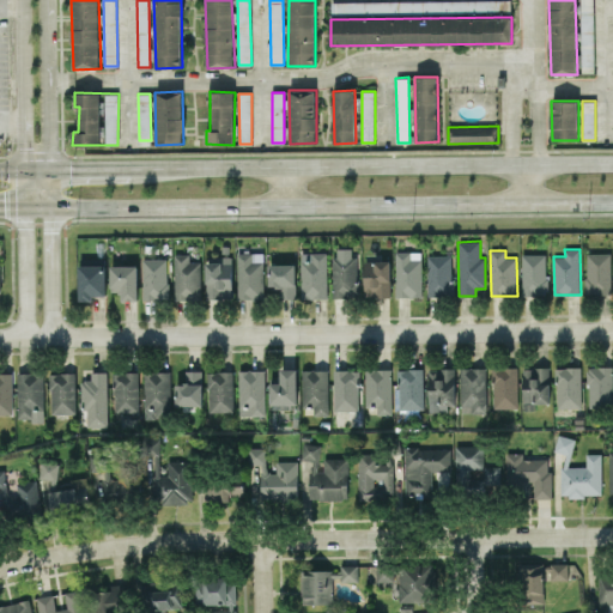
[(422,297),(422,252),(396,252),(395,296),(422,297)]
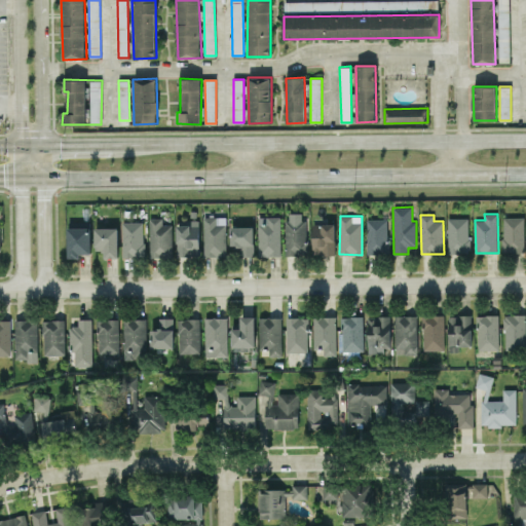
[(226,256),(226,217),(203,218),(204,256),(226,256)]
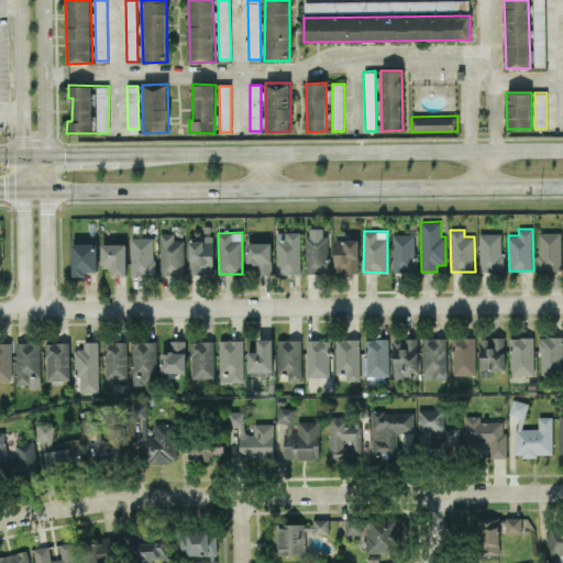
[(300,274),(300,232),(276,232),(277,274),(300,274)]
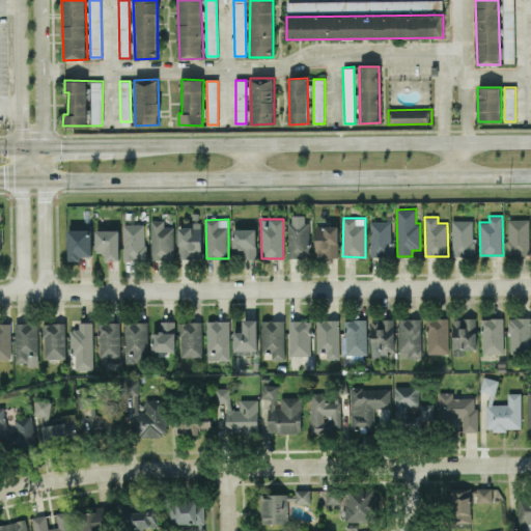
[(529,254),(530,219),(508,219),(507,254),(529,254)]
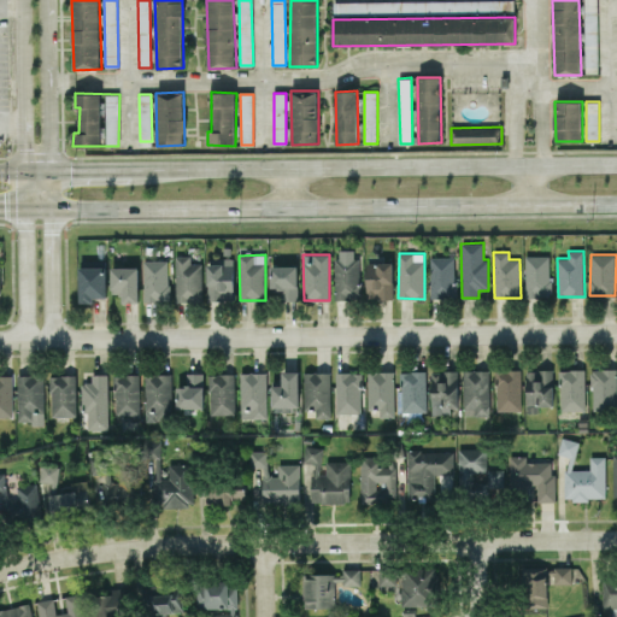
[(176,256),(175,301),(201,301),(203,263),(191,263),(191,256),(176,256)]
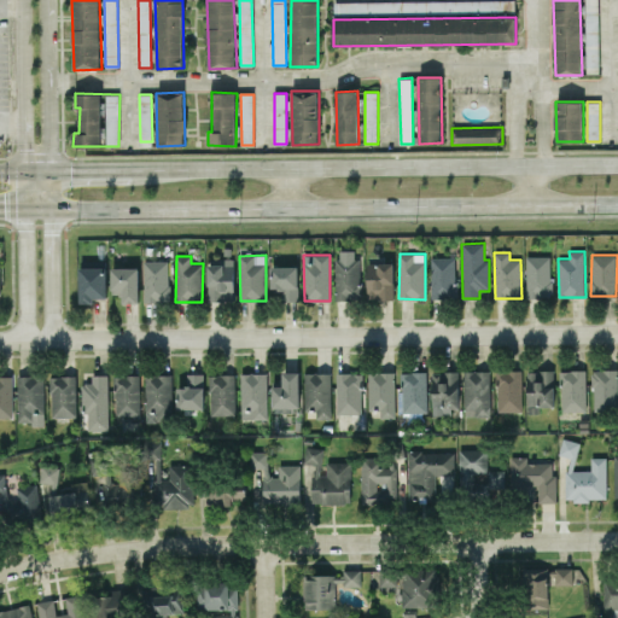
[(552,256),(526,256),(526,297),(552,296),(552,256)]
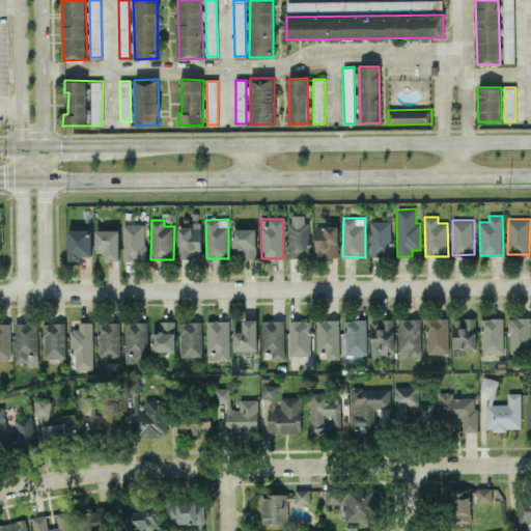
[(370,256),(391,256),(391,221),(369,221),(370,256)]
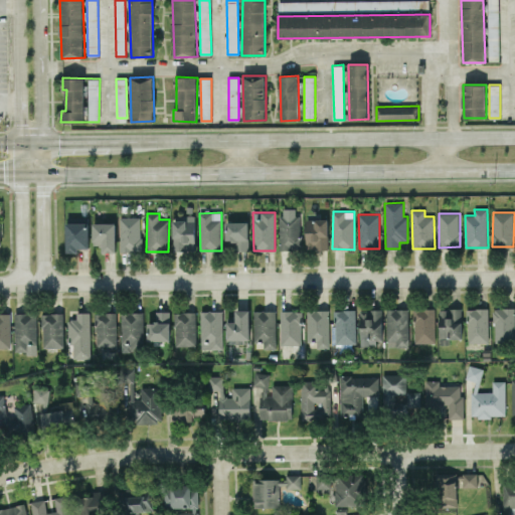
[(280,250),(301,249),(300,215),(279,215),(280,250)]
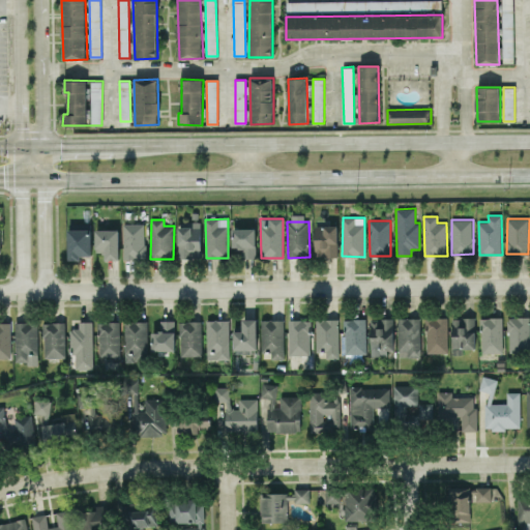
[(145,224),(124,223),(123,258),(145,259),(145,224)]
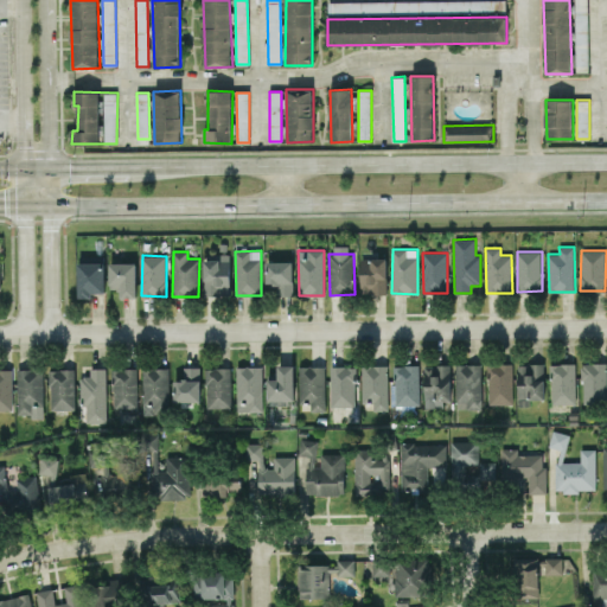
[(204,295),(230,295),(229,255),(203,255),(204,295)]
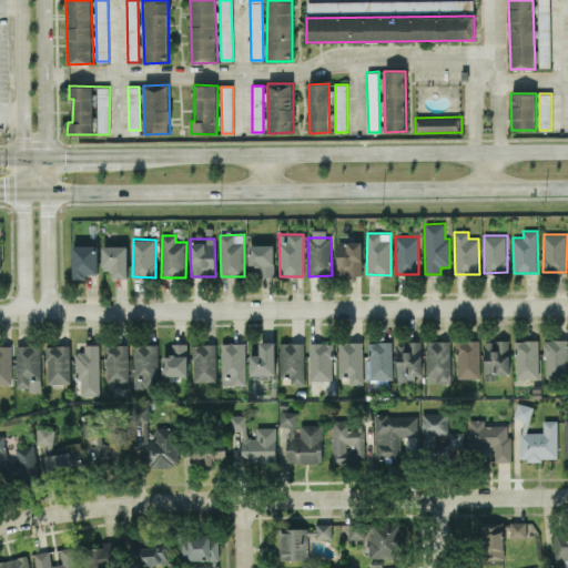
[(362,242),(337,242),(337,275),(362,274),(362,242)]
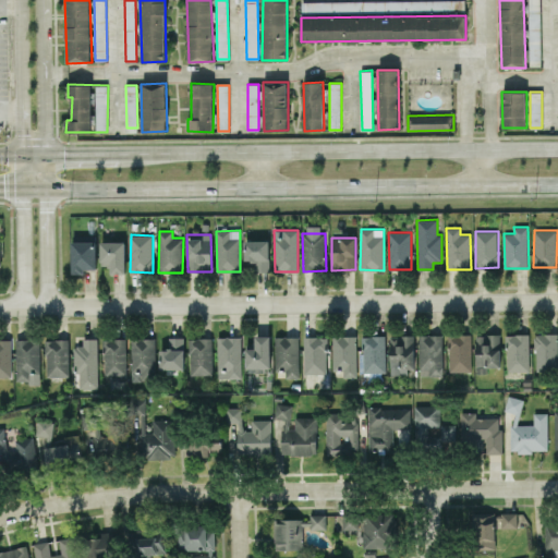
[(97,268),(96,241),(83,241),(83,240),(71,240),(72,274),(85,274),(85,269),(97,268)]
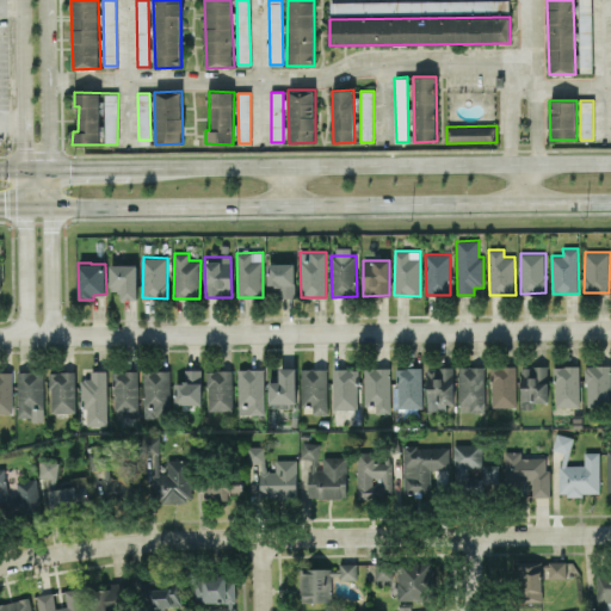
[(295,263),(269,263),(269,288),(283,287),(284,297),(295,297),(295,263)]
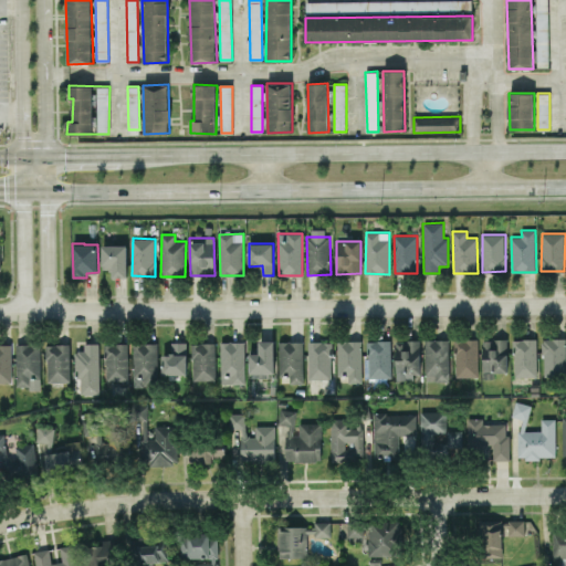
[(102,245),(103,265),(113,264),(113,276),(127,276),(127,244),(102,245)]
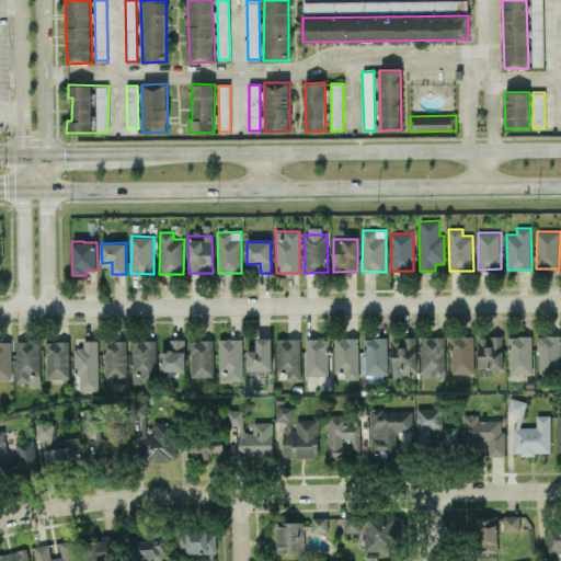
[(473,335),(450,336),(451,374),(474,373),(473,335)]
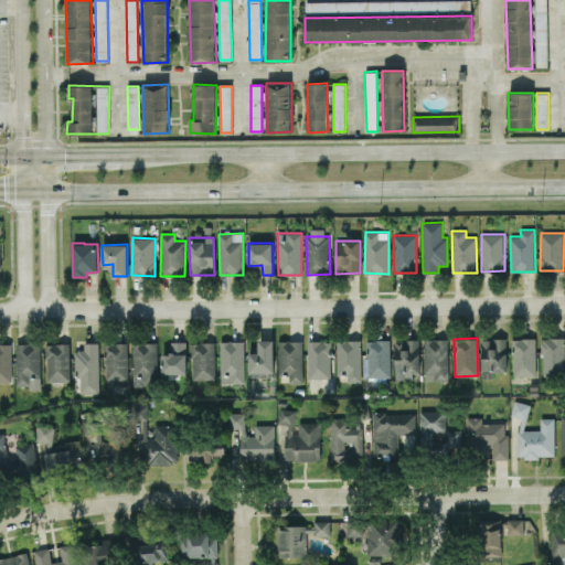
[(536,375),(535,338),(512,339),(513,375),(536,375)]
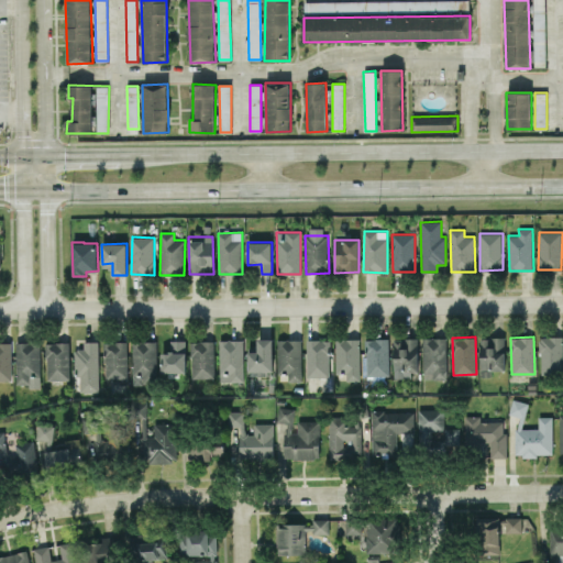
[(562,337),(540,337),(541,374),(562,374),(562,337)]
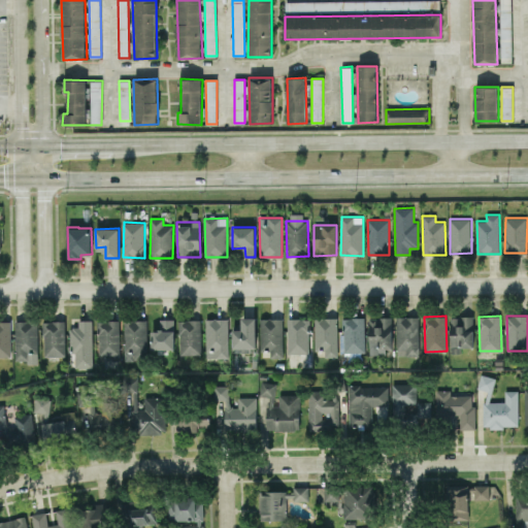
[(365,353),(364,317),(342,318),(343,353),(365,353)]
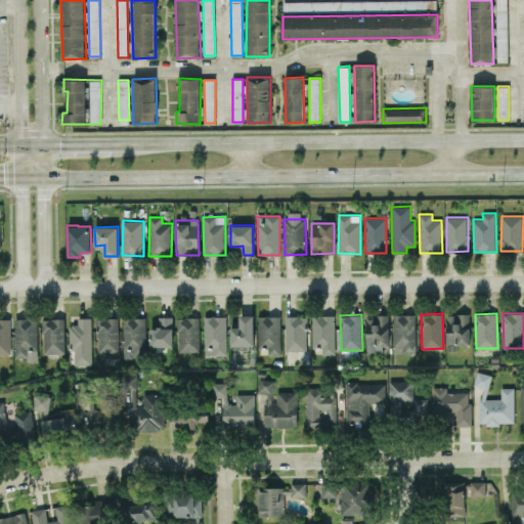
[(366,352),(383,352),(383,346),(389,346),(389,314),(365,315),(366,352)]
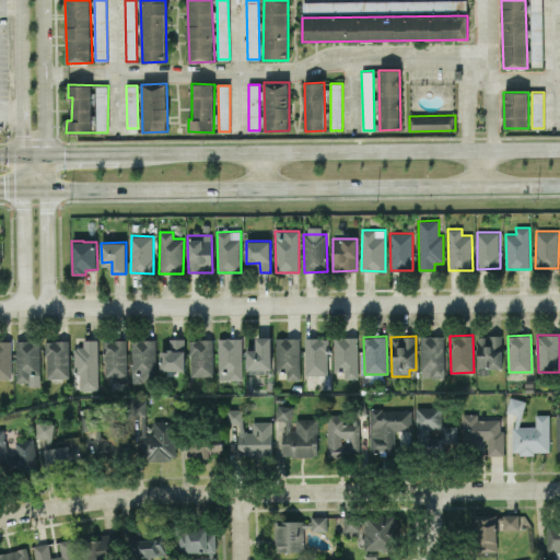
[(444,336),(420,336),(420,377),(444,376),(444,336)]
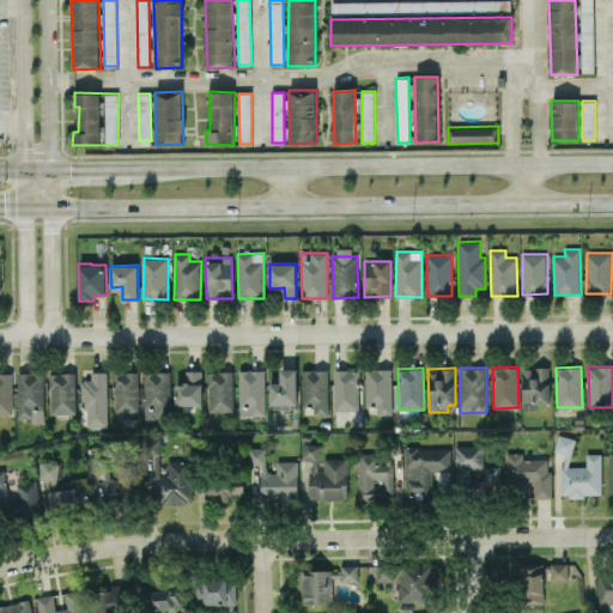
[(550,368),(522,368),(523,402),(550,402),(550,368)]
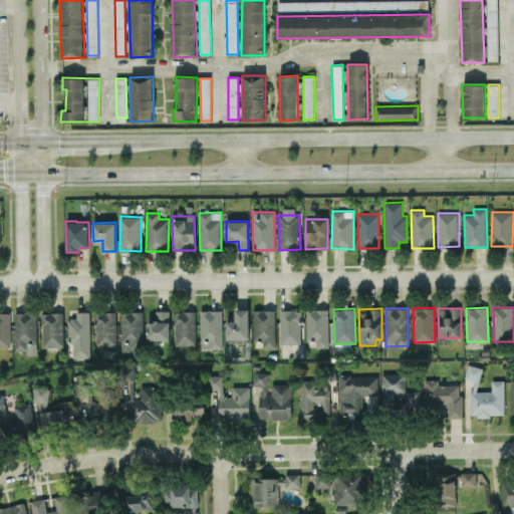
[(249,309),(235,309),(235,320),(226,320),(227,340),(249,340),(249,309)]
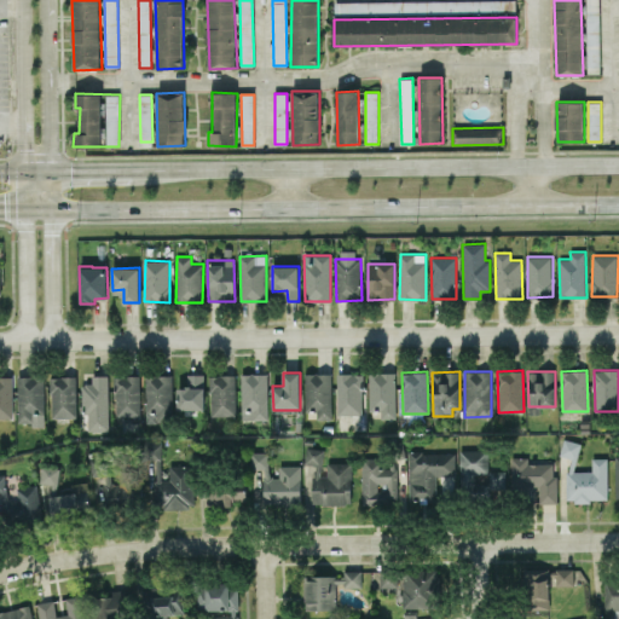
[(331,372),(305,374),(305,410),(317,410),(317,420),(333,418),(331,372)]
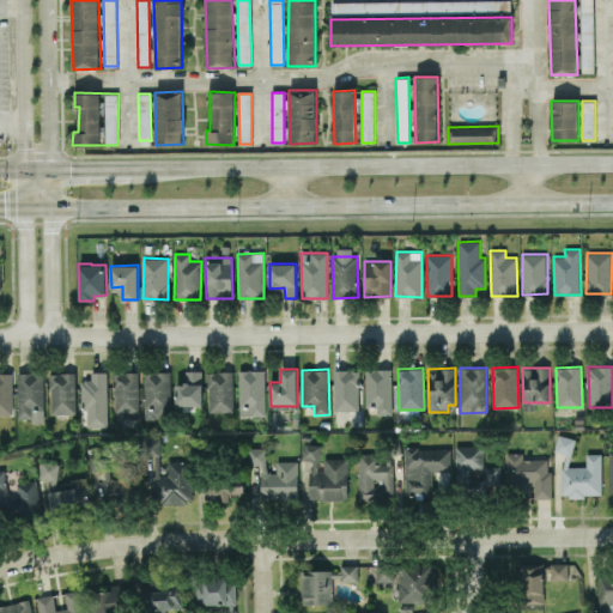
[(358,411),(359,370),(334,369),(333,411),(358,411)]
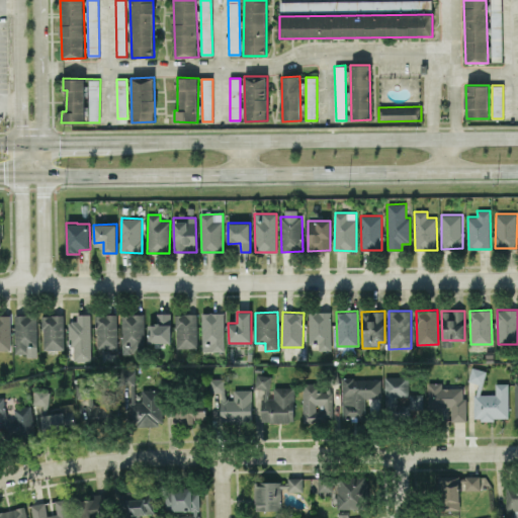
[(331,350),(331,312),(309,312),(309,345),(318,345),(318,349),(331,350)]
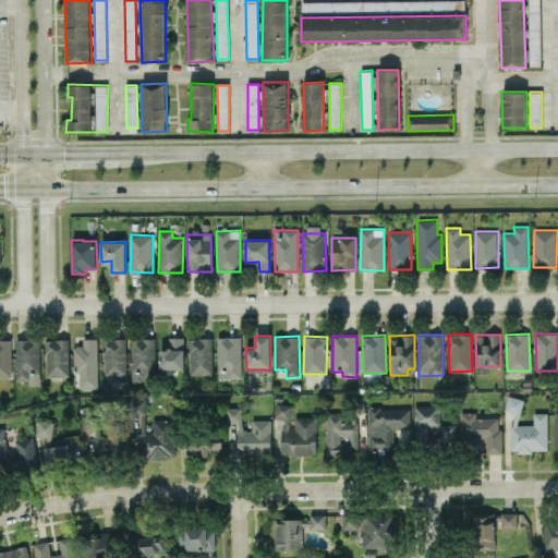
[(242,378),(241,337),(217,337),(218,378),(242,378)]
